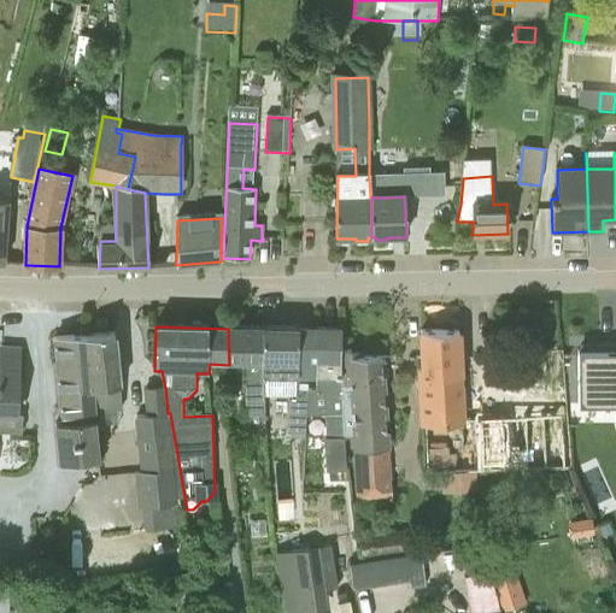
[(228,329),(229,365),(230,384),(246,385),(247,430),(250,430),(251,443),(265,442),(265,399),(264,375),(267,375),(267,329),(228,329)]
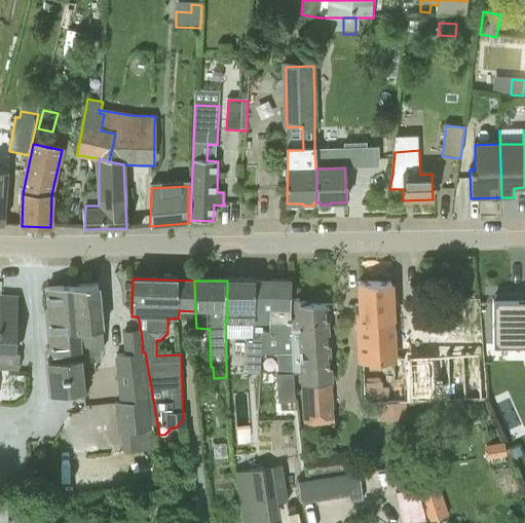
[(255,282),(227,281),(227,320),(225,320),(226,340),(248,340),(248,333),(254,333),(254,321),(255,282)]
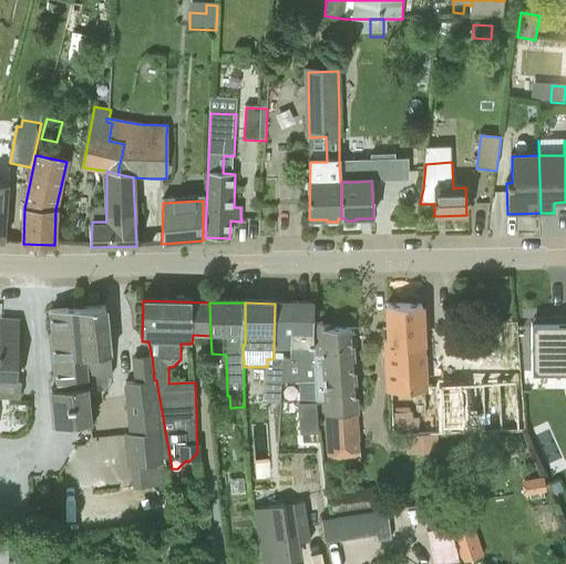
[(298,383),(299,406),(315,406),(312,351),(314,324),(314,305),(291,304),(290,360),(285,360),(284,360),(281,383),(298,383)]
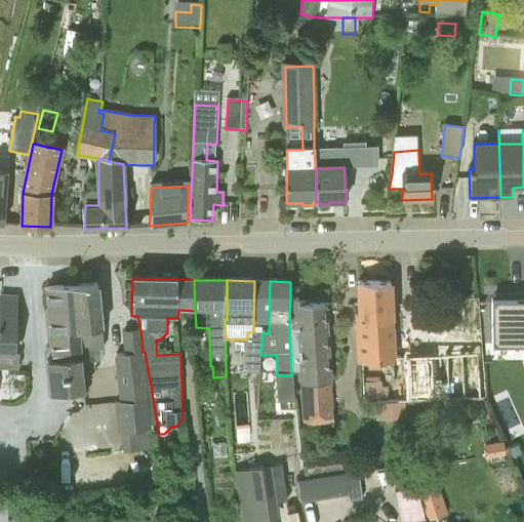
[(353,315),(355,364),(394,361),(391,283),(354,283),(356,315),(353,315)]
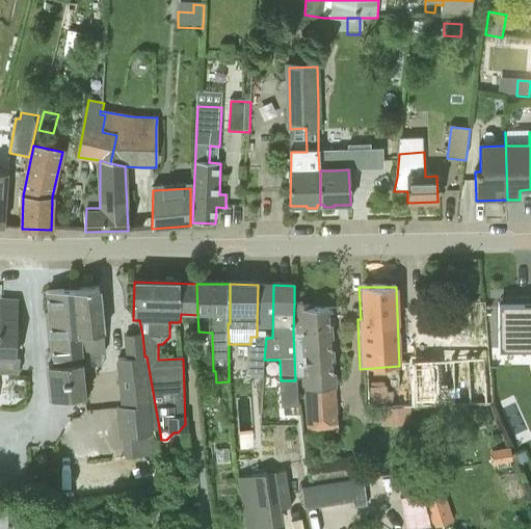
[(99,289),(75,290),(82,355),(108,353),(99,289)]
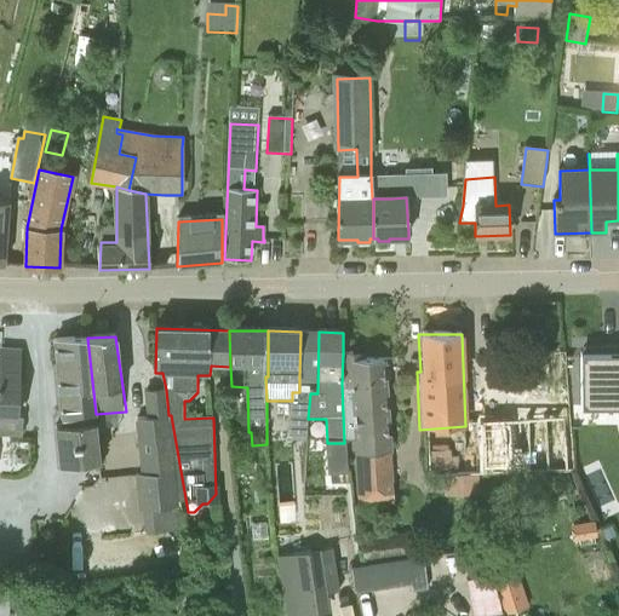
[(96,414),(87,338),(56,340),(64,426),(57,427),(61,467),(99,464),(96,414)]
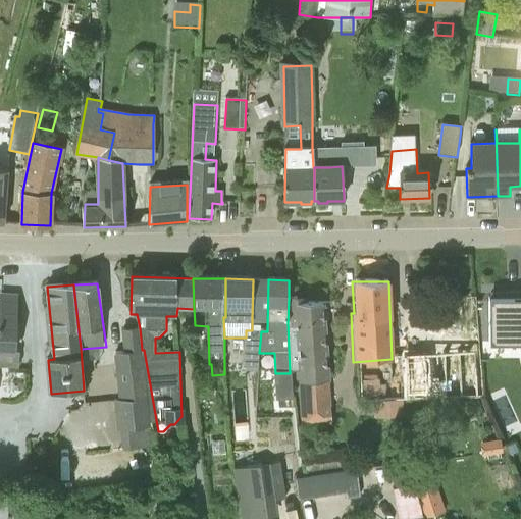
[(520,293),(507,294),(508,299),(489,299),(491,345),(520,343),(520,293)]
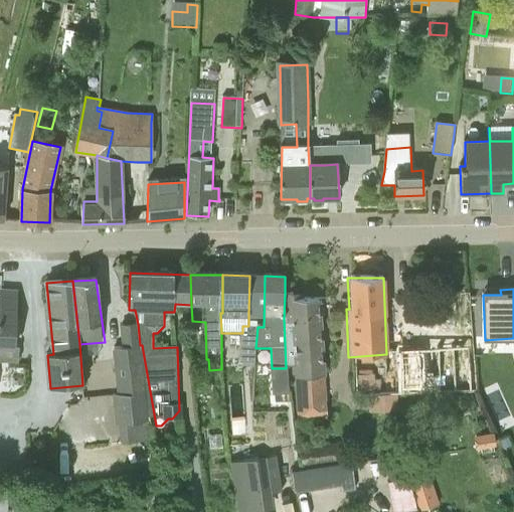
[(0,313),(0,361),(18,362),(19,348),(14,347),(17,293),(2,292),(0,313)]
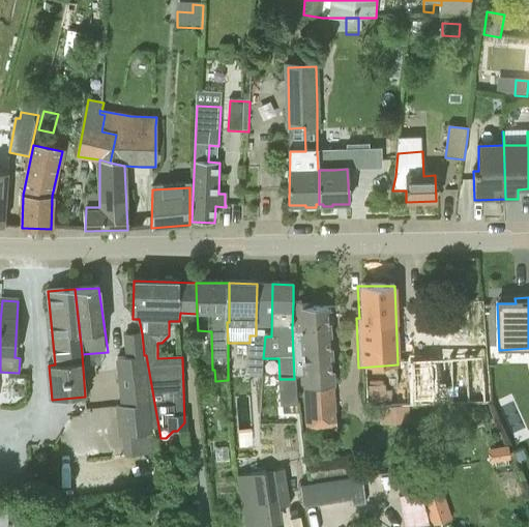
[(331,385),(328,309),(302,309),(301,302),(293,302),(292,328),(294,379),(305,378),(307,433),(333,432),(331,385)]
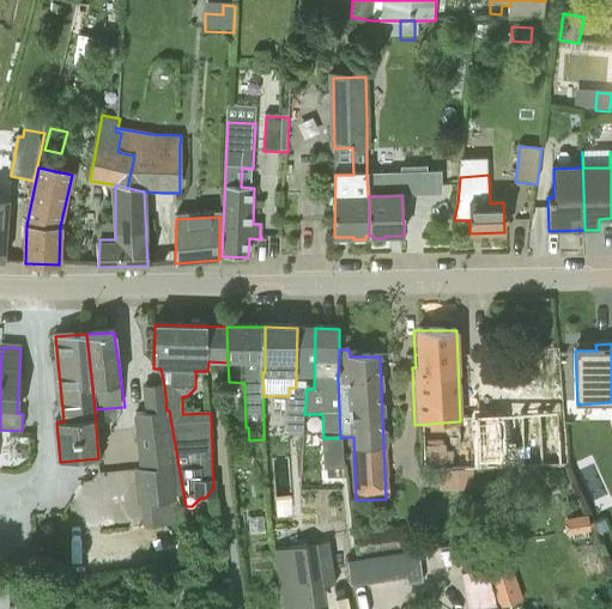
[(167,410),(164,385),(145,387),(146,413),(167,410)]
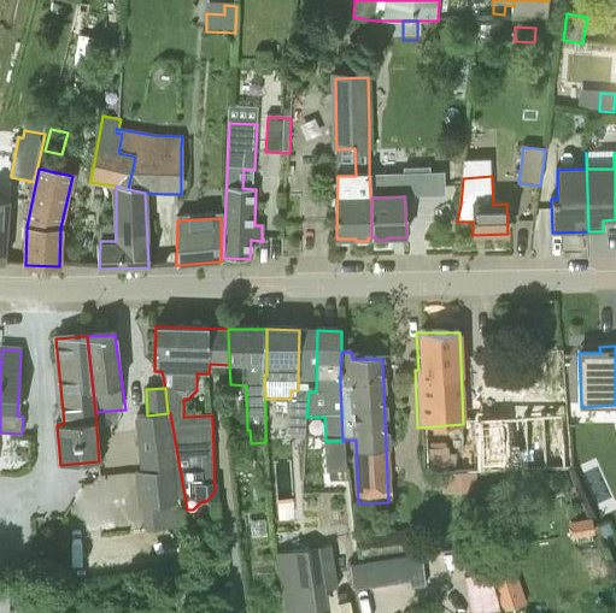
[(306,435),(308,418),(306,417),(309,392),(298,390),(291,390),(291,399),(288,435),(306,435)]
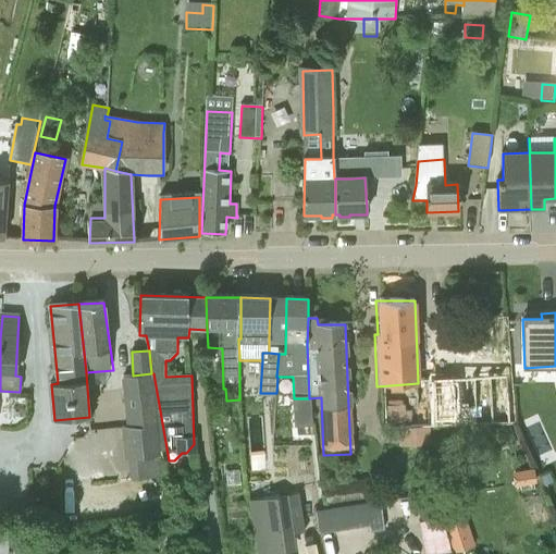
[(133,376),(124,377),(130,427),(123,428),(125,459),(161,454),(162,462),(169,460),(153,373),(151,373),(133,376)]
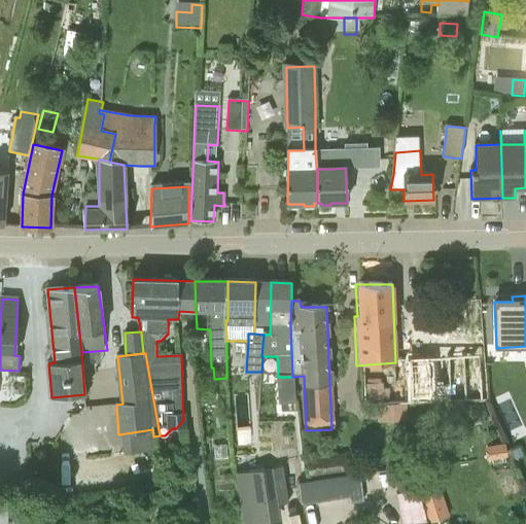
[(418,404),(488,402),(487,370),(486,356),(409,359),(411,405),(418,404)]
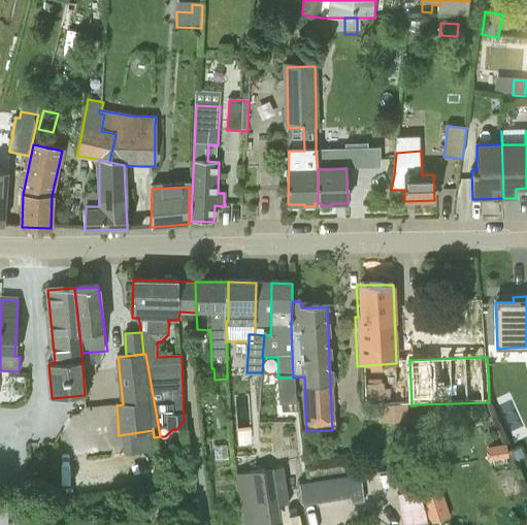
[(294,404),(294,385),(277,385),(278,405),(294,404)]
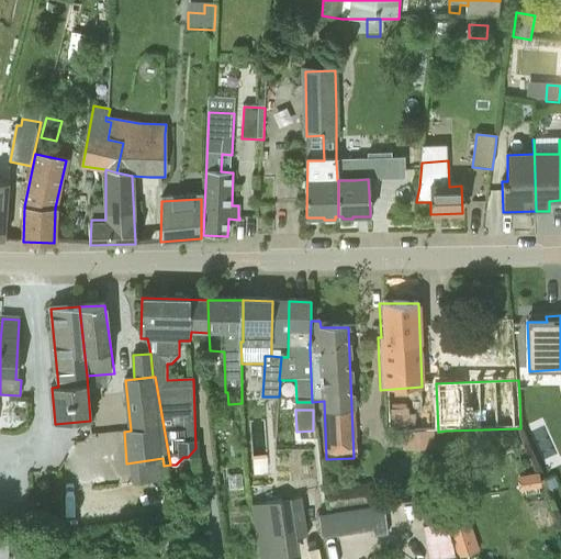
[(428,451),(427,433),(407,433),(408,451),(428,451)]
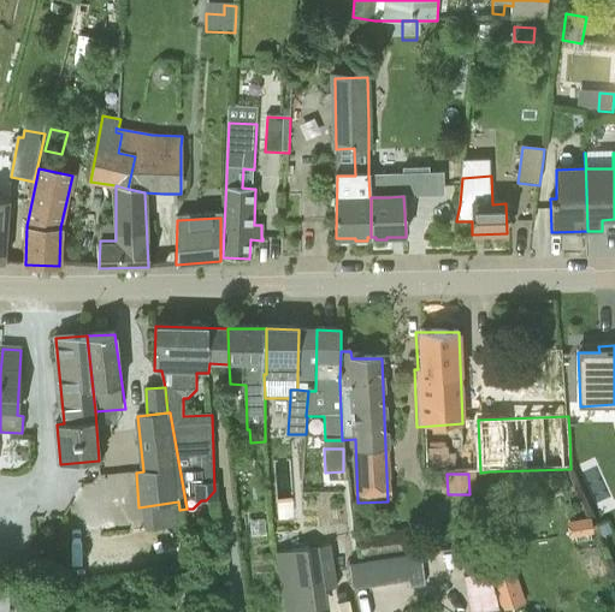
[(179,510),(178,501),(139,507),(136,507),(141,546),(184,540),(182,527),(179,510)]
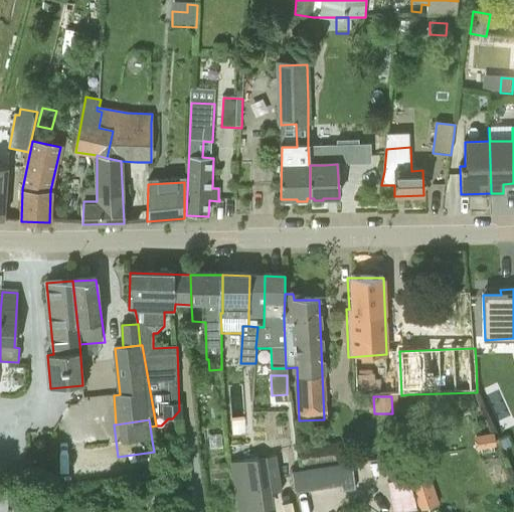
[(477,451),(497,449),(495,434),(475,436),(477,451)]
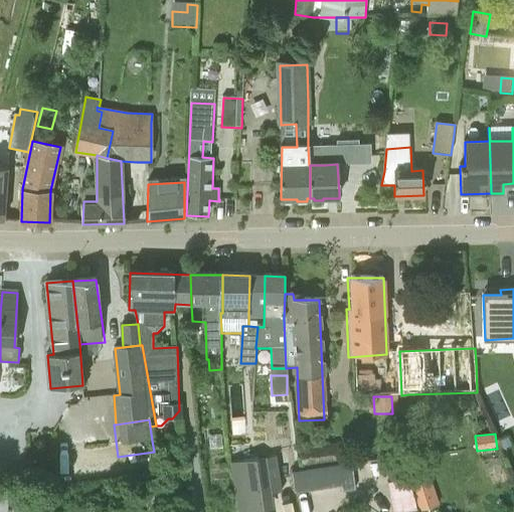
[(500,443),(504,451),(512,447),(509,439),(500,443)]
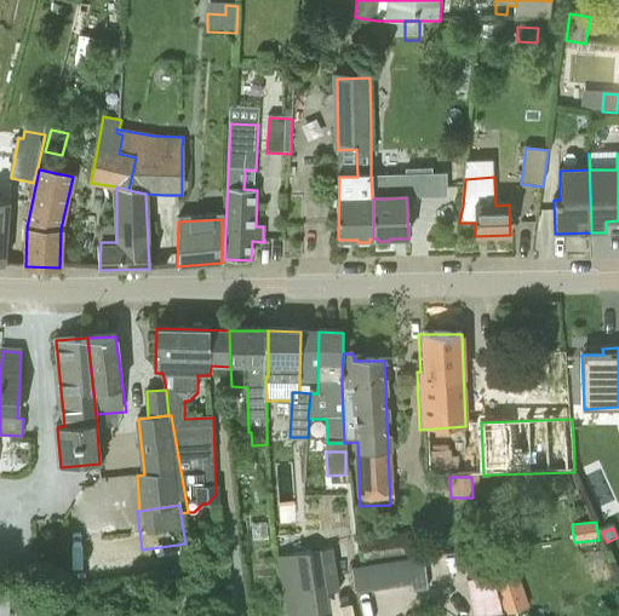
[(361,541),(365,565),(411,558),(407,535),(361,541)]
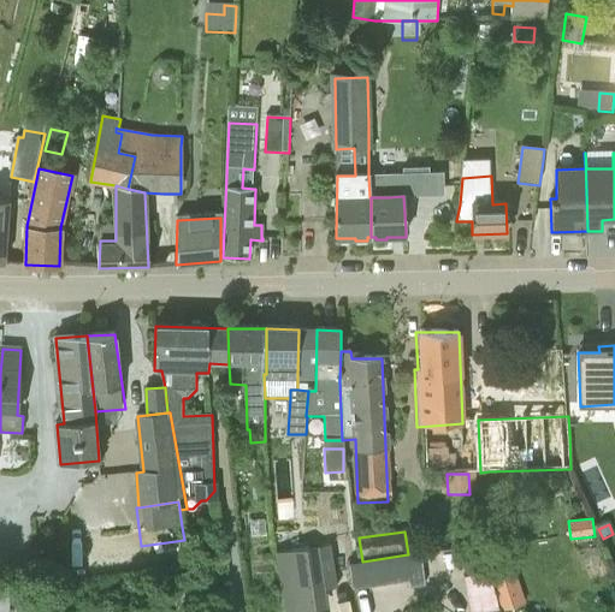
[(282,557),(289,611),(317,611),(308,553),(282,557)]
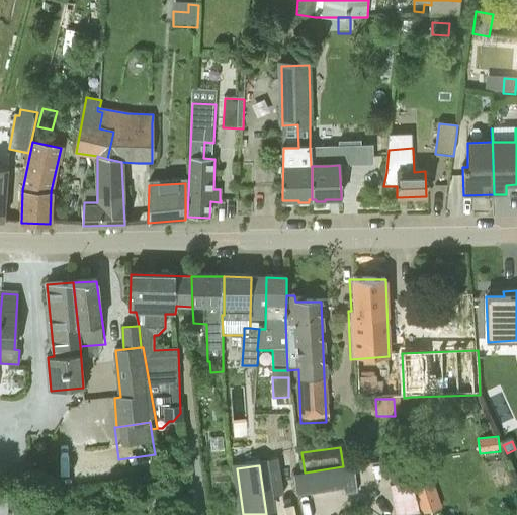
[(344,490),(341,468),(308,474),(311,495),(344,490)]
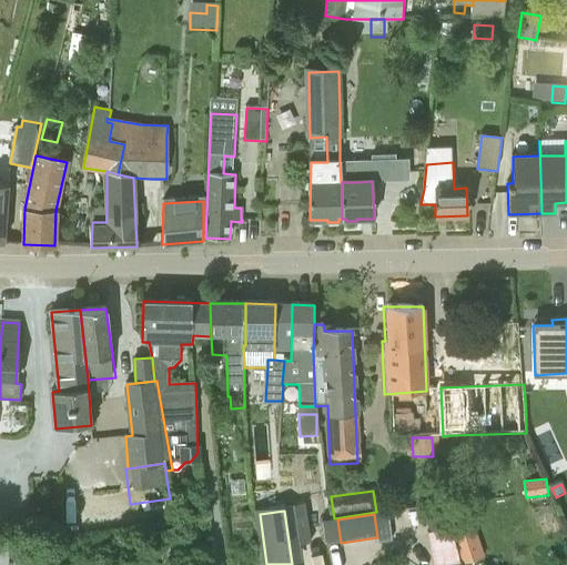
[(462,564),(457,548),(452,532),(428,535),(434,564),(462,564)]
